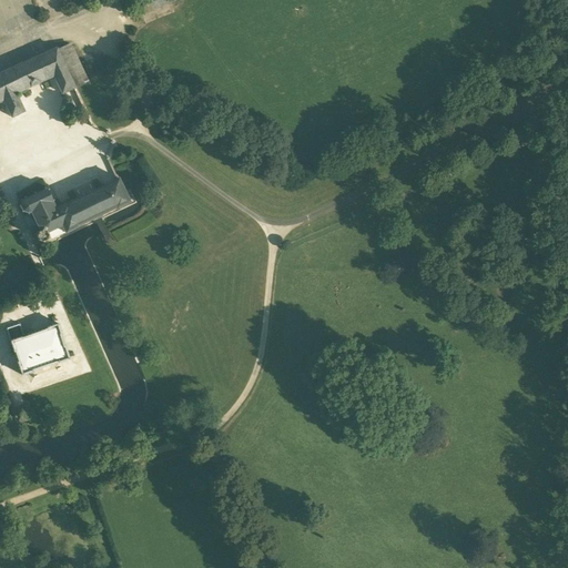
[(74,89),(67,70),(57,48),(0,74),(0,101),(3,100),(12,119),(24,112),(16,94),(53,77),(62,94),(74,89)]
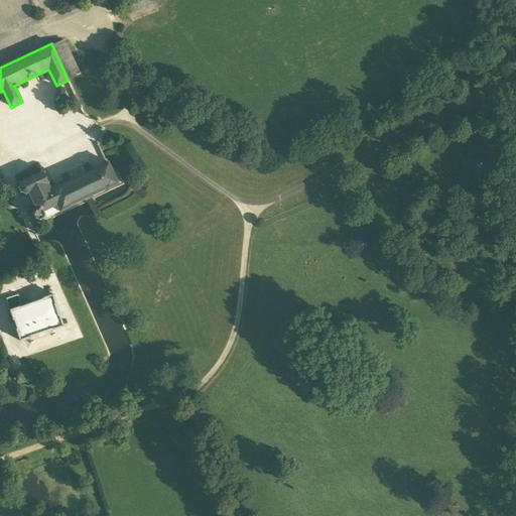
[(96,168),(60,184),(49,189),(46,183),(27,192),(29,198),(26,200),(29,206),(32,205),(34,209),(32,210),(31,214),(33,219),(37,220),(41,218),(42,214),(41,211),(48,208),(49,211),(51,213),(53,213),(56,213),(71,206),(83,200),(92,196),(92,195),(105,188),(105,189),(118,183),(106,158),(105,159),(98,144),(96,145),(95,145),(96,146),(91,149),(90,148),(89,148),(90,149),(88,149),(89,150),(88,151),(89,152),(88,153),(89,154),(89,153),(91,156),(90,157),(91,158),(91,157),(93,160),(92,161),(92,162),(93,161),(94,163),(95,164),(94,164),(96,168)]
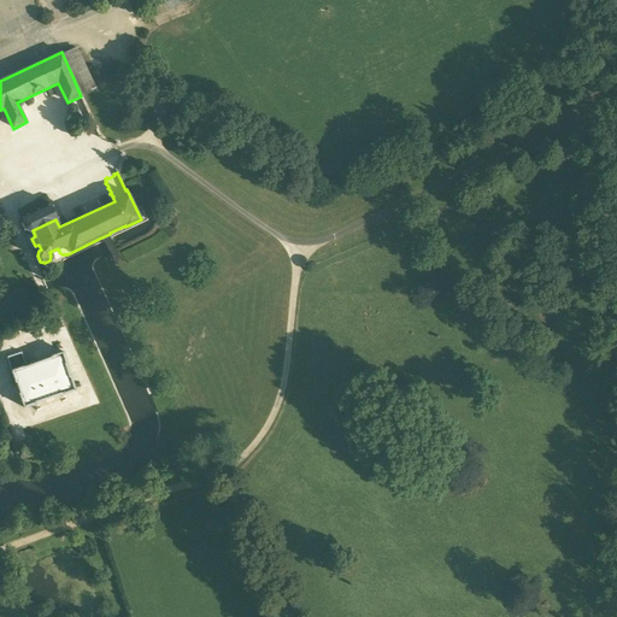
[(47,206),(37,210),(37,209),(35,210),(36,211),(28,215),(27,213),(24,215),(25,217),(23,218),(22,217),(21,218),(22,219),(21,223),(18,223),(19,225),(21,225),(23,229),(21,230),(23,231),(24,230),(28,231),(28,234),(30,233),(30,231),(33,230),(56,219),(58,218),(57,216),(56,217),(51,207),(53,206),(57,215),(59,213),(54,203),(50,205),(48,203),(46,204),(47,206)]
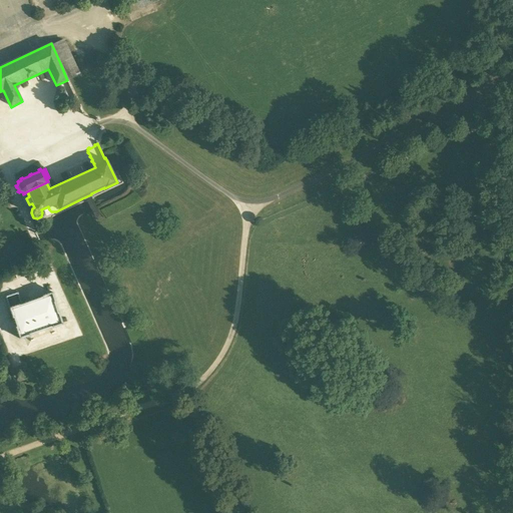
[(52,293),(21,303),(18,293),(5,297),(15,327),(19,339),(62,324),(58,312),(52,293)]
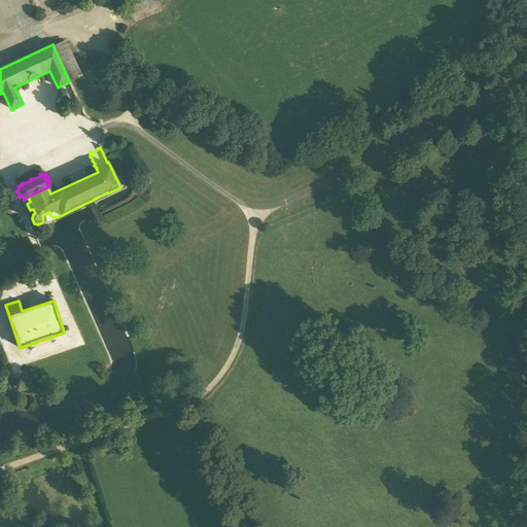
[(21,375),(8,380),(12,392),(26,388),(21,375)]
